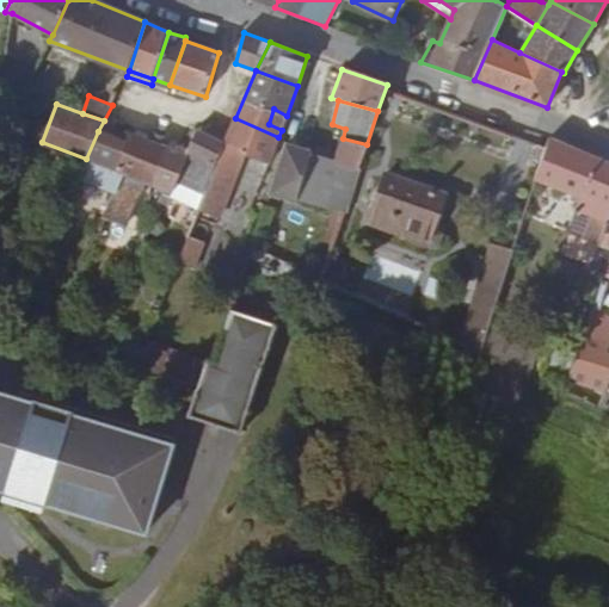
[(282,130),(287,116),(274,109),(269,124),(282,130)]
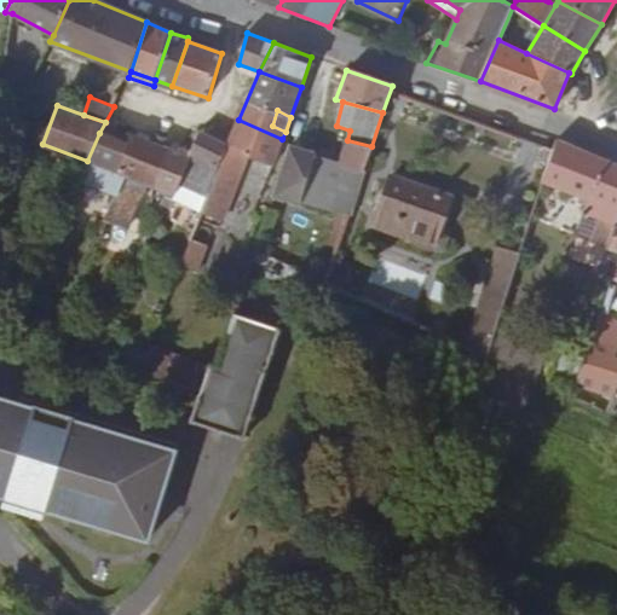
[(282,139),(238,120),(232,132),(207,197),(201,213),(224,221),(248,155),(274,166),(282,139)]
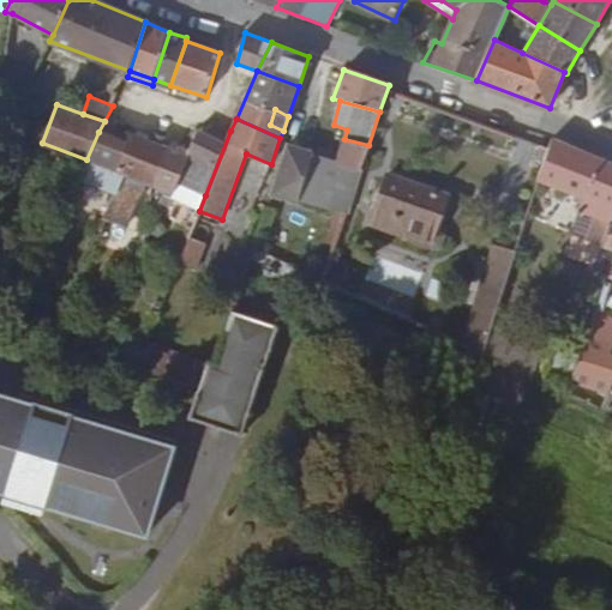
[(205,195),(231,131),(214,122),(208,134),(198,128),(190,150),(177,181),(205,195)]
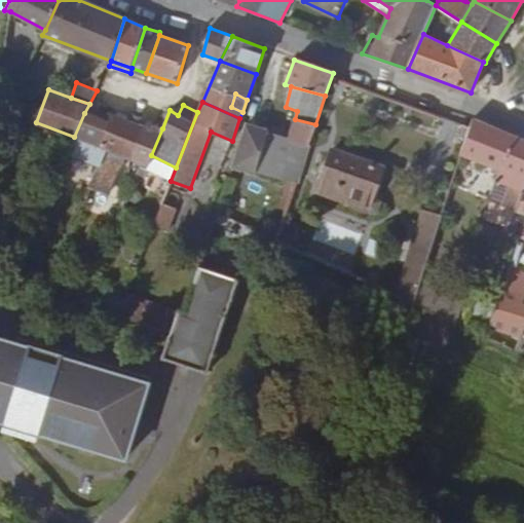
[(108,122),(84,113),(74,137),(67,153),(99,165),(105,149),(99,147),(108,122)]
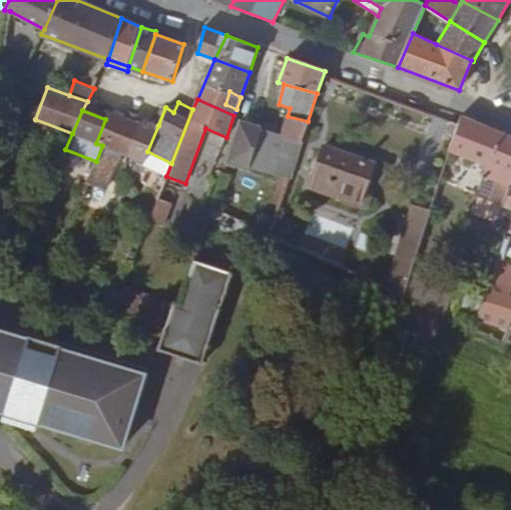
[(96,161),(87,182),(105,189),(120,152),(124,154),(137,121),(109,111),(105,119),(96,143),(102,145),(96,161)]
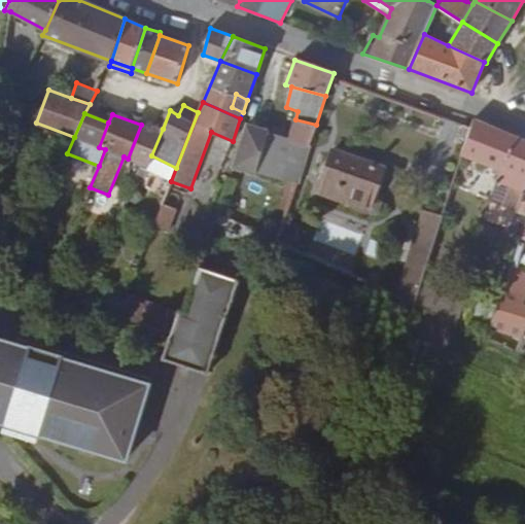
[(310,144),(316,125),(295,119),(289,138),(310,144)]
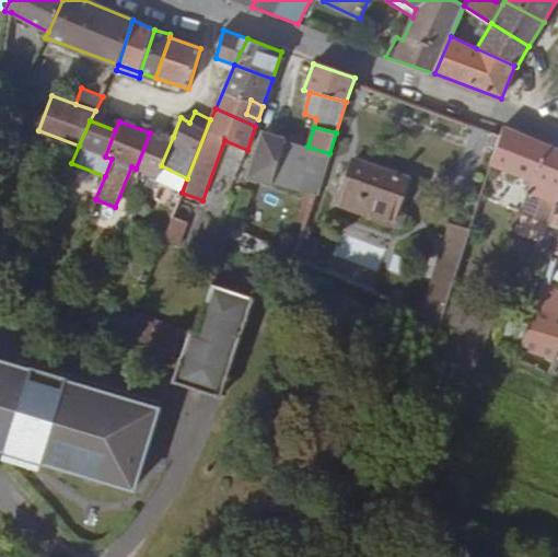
[(557,149),(504,127),(490,165),(532,182),(527,194),(542,198),(534,218),(521,213),(521,215),(546,224),(551,225),(557,210),(557,149)]
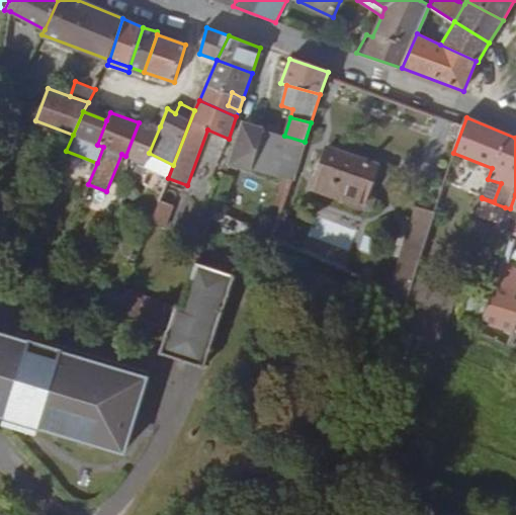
[(253,169),(264,130),(243,121),(229,163),(253,169)]
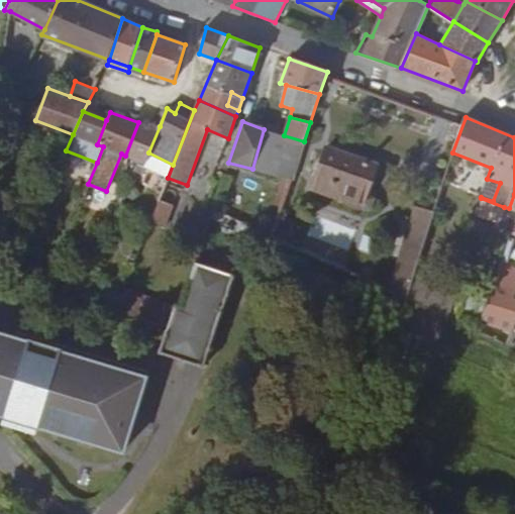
[(148,152),(160,126),(152,123),(151,127),(138,122),(125,156),(144,164),(148,152)]
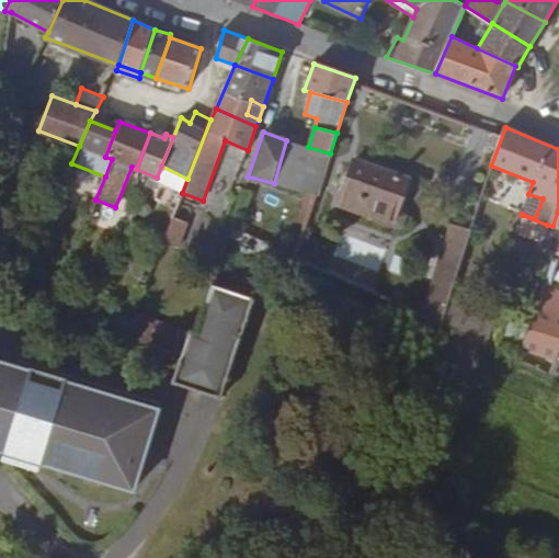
[(274,183),(316,194),(330,154),(308,147),(286,140),(274,183)]
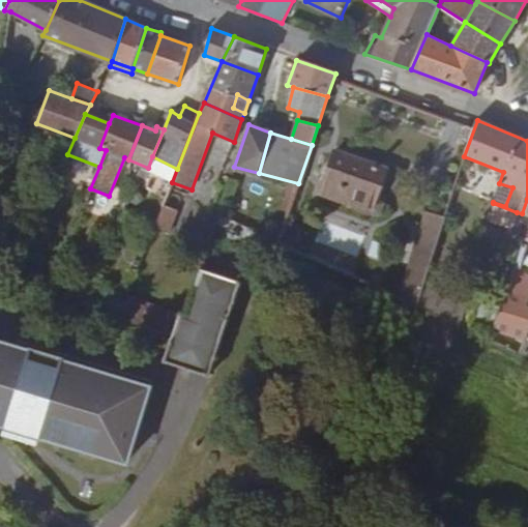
[(387,168),(334,150),(319,195),(351,206),(353,198),(374,206),(387,168)]
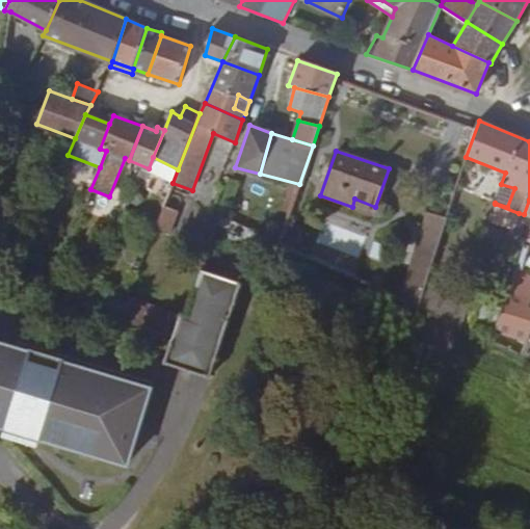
[(173,183),(178,169),(153,157),(149,168),(147,172),(173,183)]
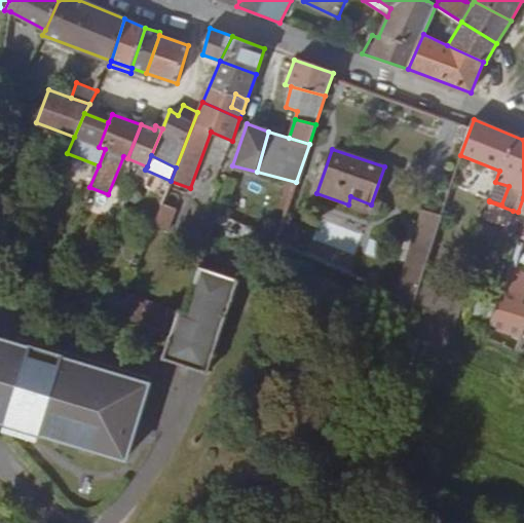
[(509,186),(495,182),(489,200),(501,204),(509,186)]
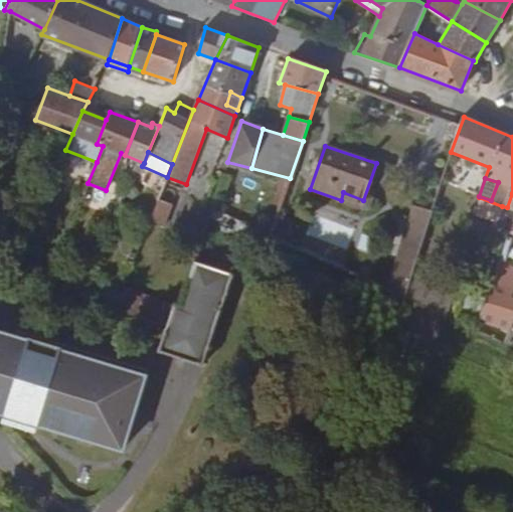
[(498,220),(502,206),(479,197),(475,212),(498,220)]
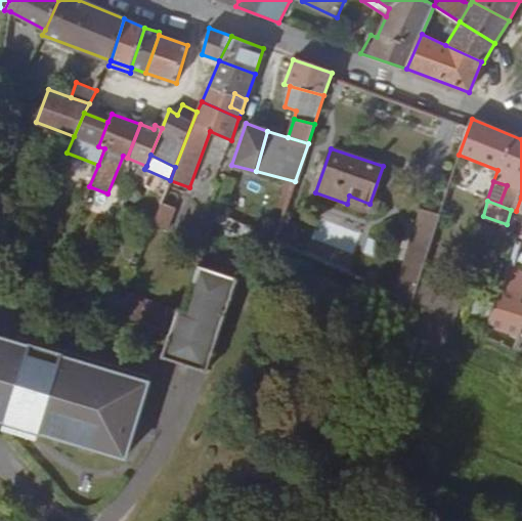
[(153,225),(168,230),(176,207),(162,202),(153,225)]
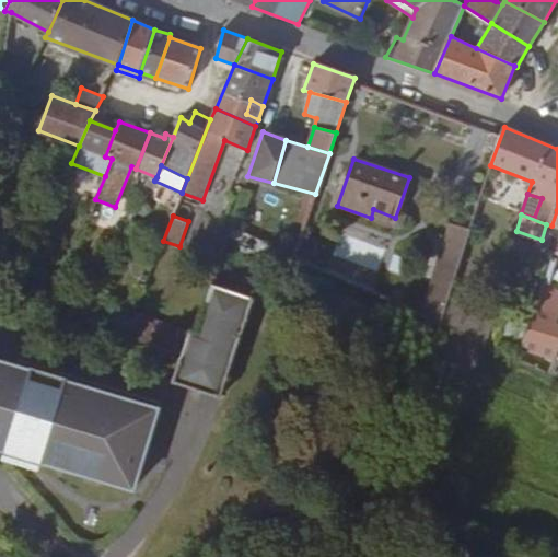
[(452,223),(422,316),(426,318),(439,324),(446,303),(469,230),(452,223)]
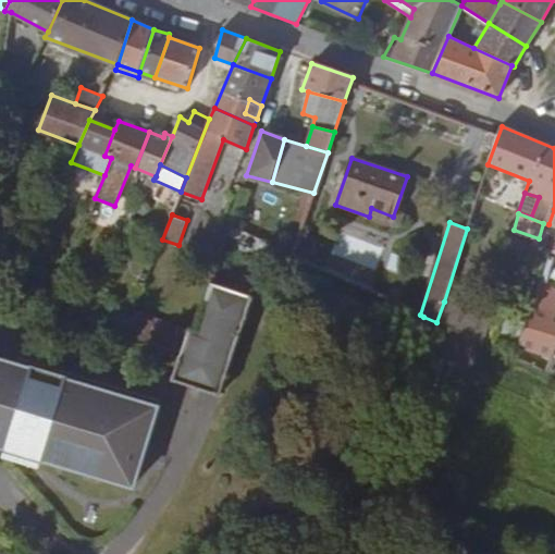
[(189,328),(180,357),(172,380),(220,395),(254,296),(211,282),(196,331),(189,328)]
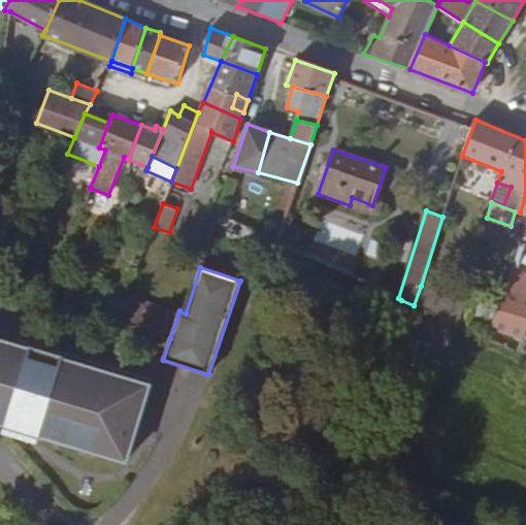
[(525,272),(512,268),(489,336),(518,350),(525,332),(525,272)]
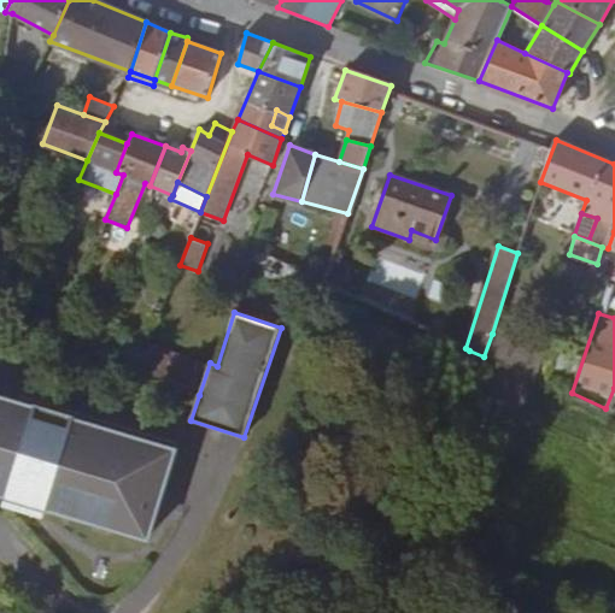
[(543,358),(492,334),(484,357),(536,381),(538,381),(543,358)]
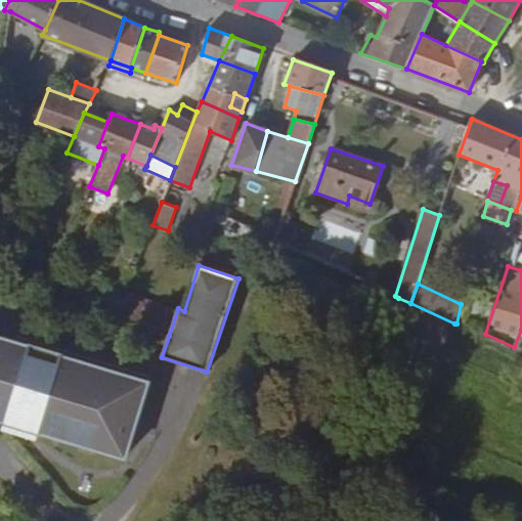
[(88,294),(81,310),(118,320),(124,305),(88,294)]
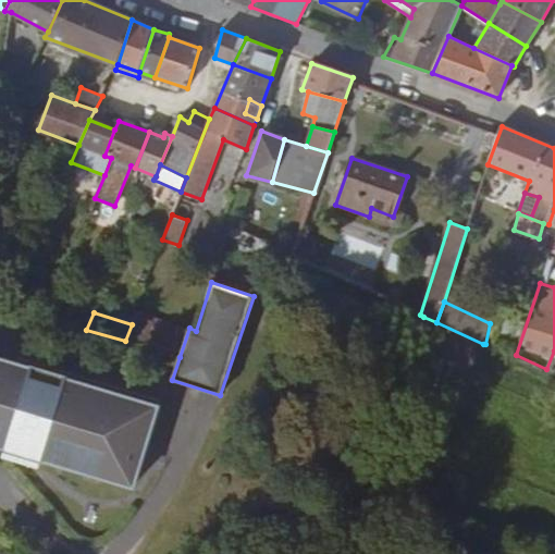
[(155,341),(177,348),(186,324),(162,317),(155,341)]
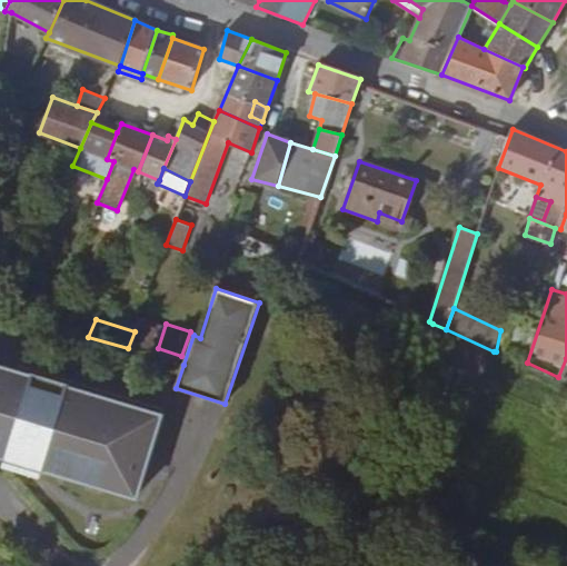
[(446,329),(433,324),(423,346),(484,374),(494,351),(446,329)]
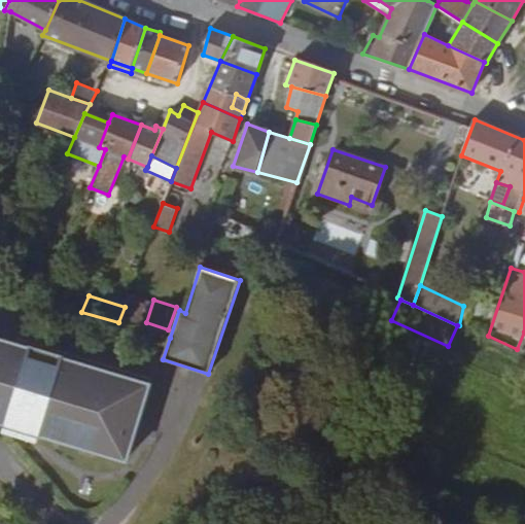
[(0,421),(127,459),(151,377),(19,338),(16,344),(0,338),(0,421)]
